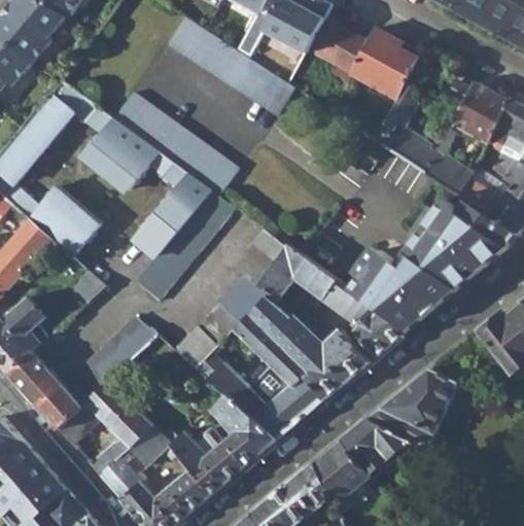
[(48,0),(11,0),(0,13),(0,32),(37,60),(57,36),(53,32),(69,12),(48,0)]
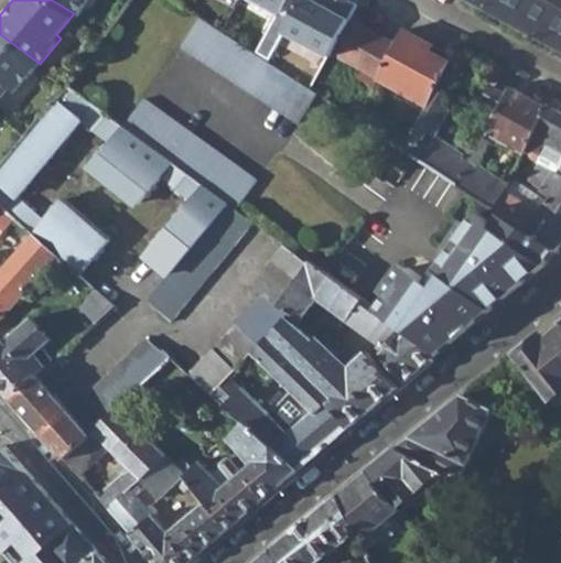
[(52,0),(74,13),(78,15),(87,0),(52,0)]
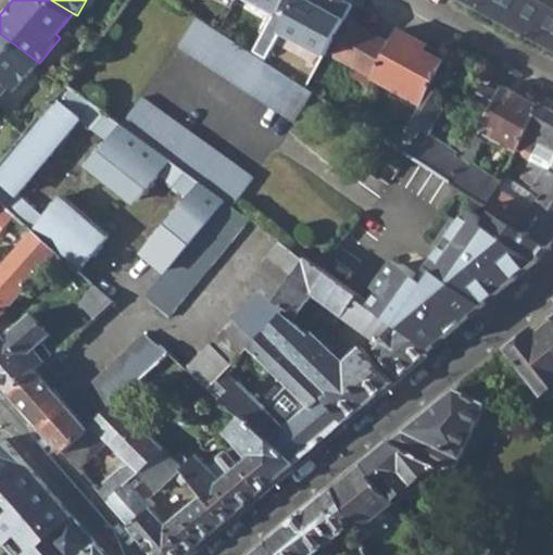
[(228,9),(233,0),(214,0),(214,1),(228,9)]
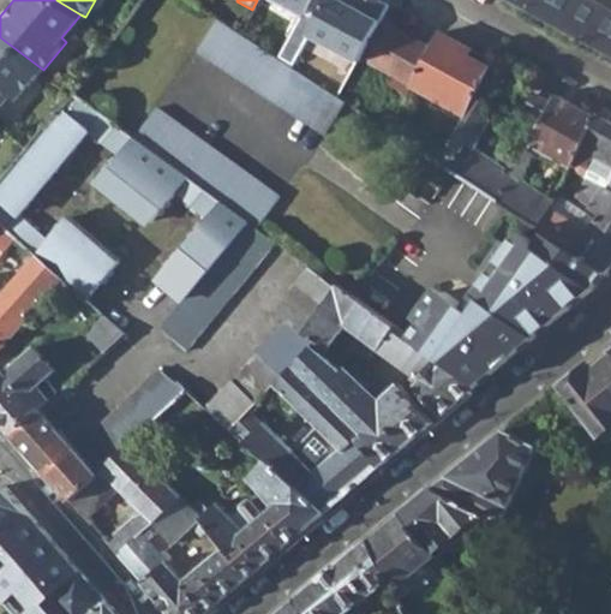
[(276,59),(289,69),(306,35),(325,0),(273,0),(300,15),(276,59)]
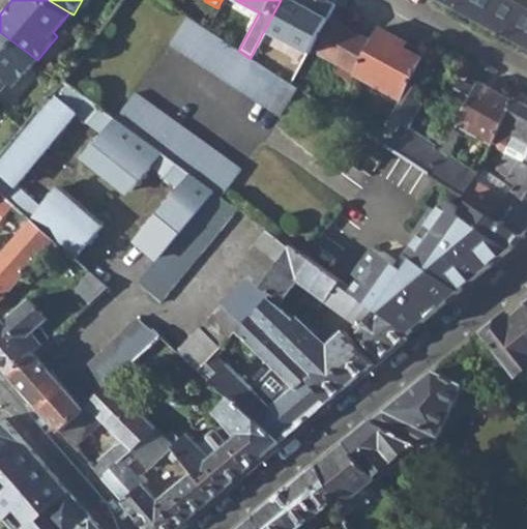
[(311,0),(281,0),(264,30),(274,36),(279,29),(309,47),(324,18),(332,4),(324,0),(312,0),(311,0)]
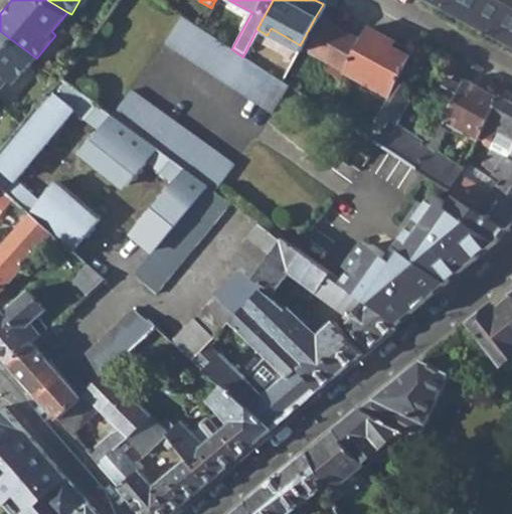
[(417,0),(511,50),(511,9),(495,0),(417,0)]
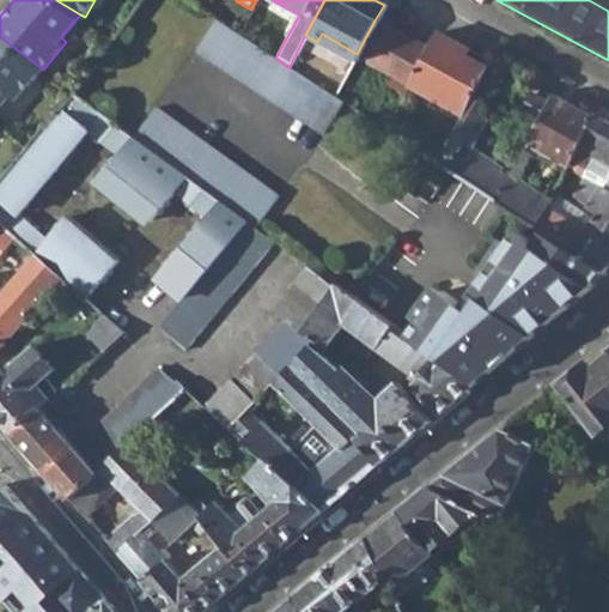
[(193,54),(320,135),(343,103),(335,97),(288,68),(275,59),(238,35),(214,19),(193,54)]
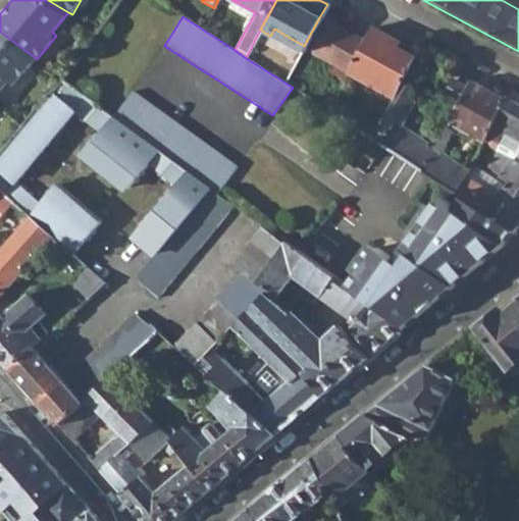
[(302,50),(317,58),(334,25),(319,17),(304,46),(302,50)]
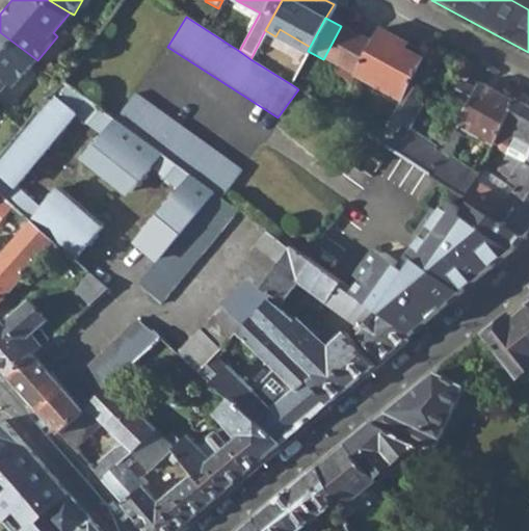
[(323,59),(338,67),(355,34),(341,26),(323,59)]
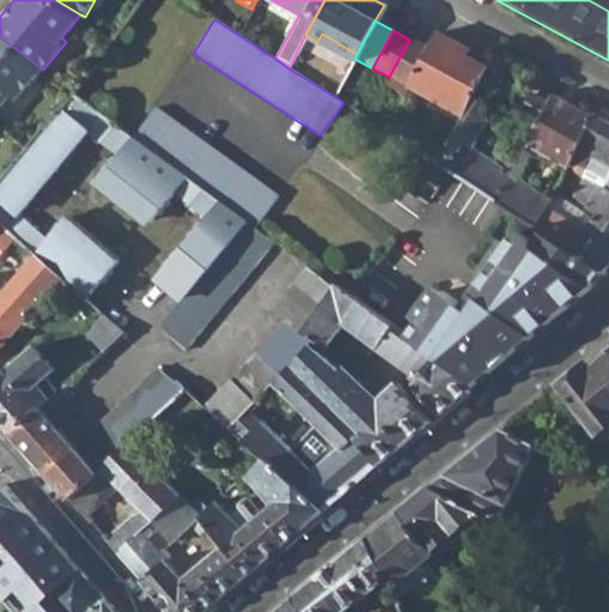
[(407,88),(458,116),(468,98),(483,68),(455,53),(458,47),(436,32),(427,49),(407,88)]
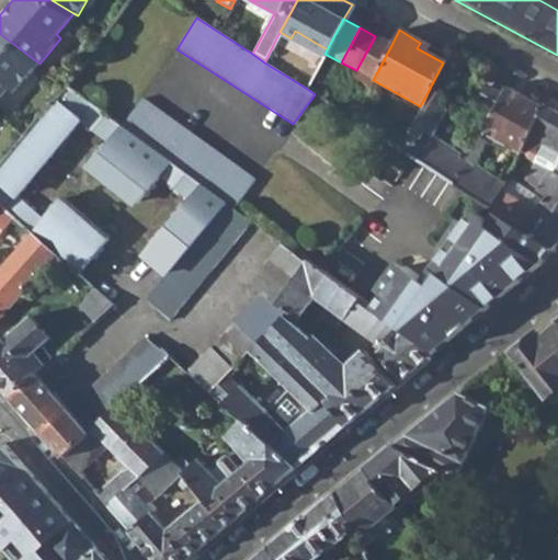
[(0,99),(9,89),(14,93),(40,64),(0,34),(0,99)]
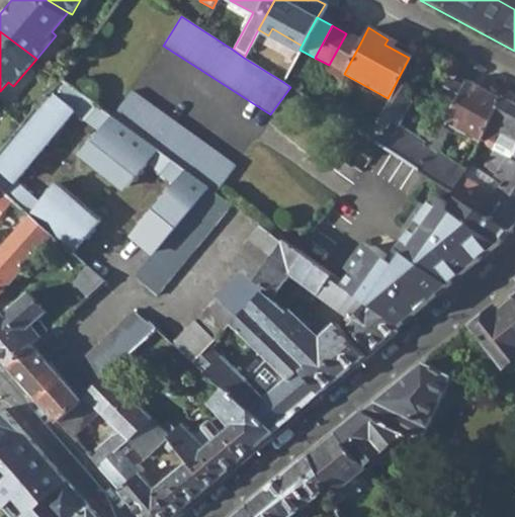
[(344,74),(361,41),(346,33),(329,65),(325,73),(340,81),(344,74)]
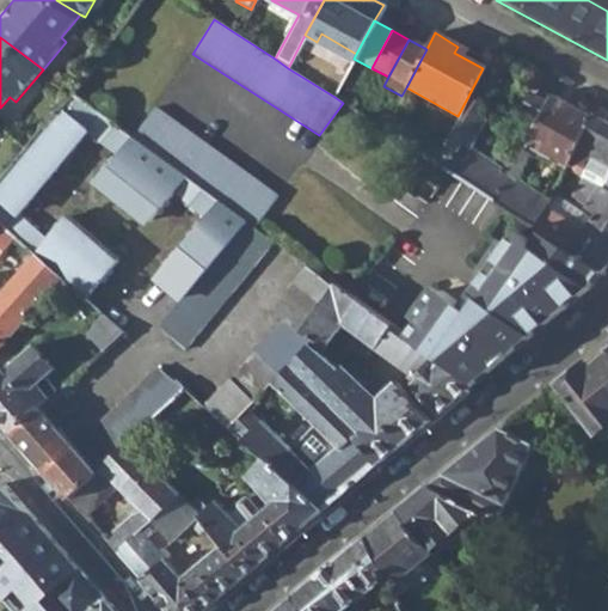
[(510,114),(534,127),(552,97),(528,85),(527,84),(510,114)]
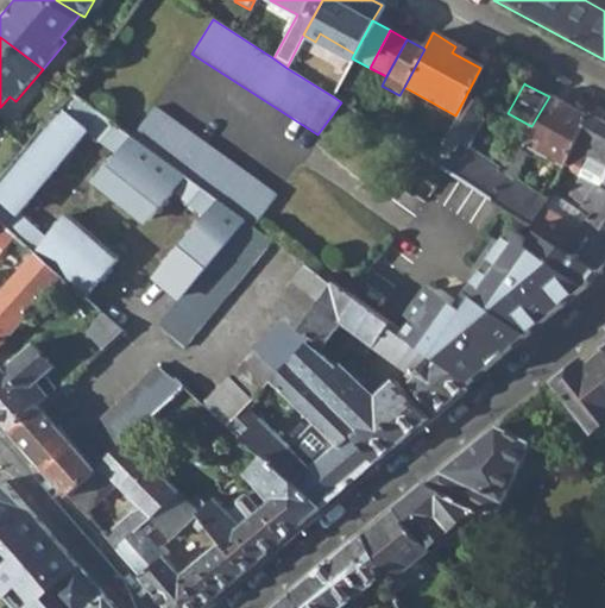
[(184,175),(131,136),(96,112),(71,94),(70,93),(25,146),(0,176),(0,225),(1,226),(14,239),(35,256),(58,277),(75,292),(81,298),(113,261),(64,217),(44,238),(16,212),(83,127),(100,140),(101,139),(118,151),(96,177),(147,220),(171,192),(202,217),(153,275),(180,296),(244,219),(216,200),(184,175)]
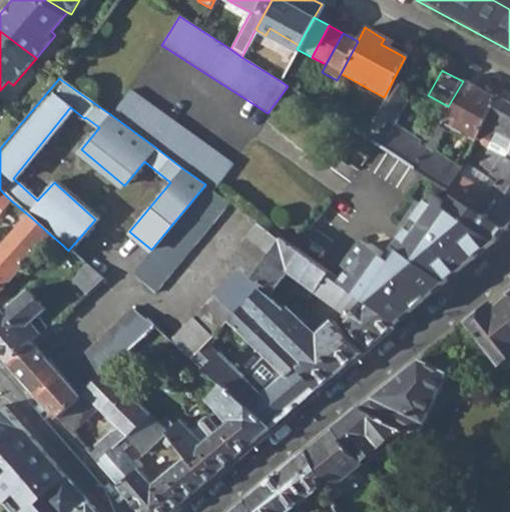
[(440,121),(474,141),(483,123),(496,98),(463,81),(448,106),(440,121)]
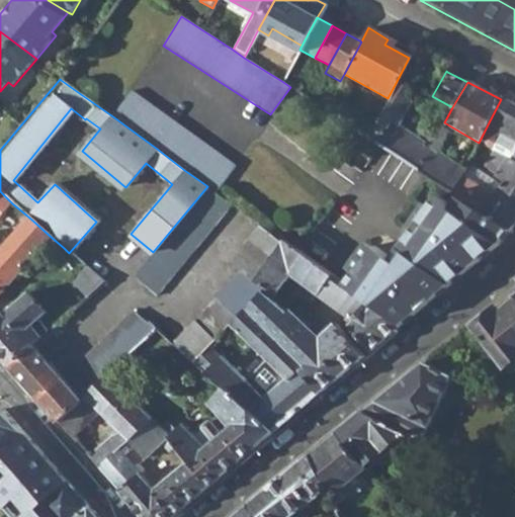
[(408,88),(396,83),(388,98),(389,99),(369,138),(419,169),(431,149),(423,143),(398,126),(412,101),(407,99),(405,93),(408,88)]
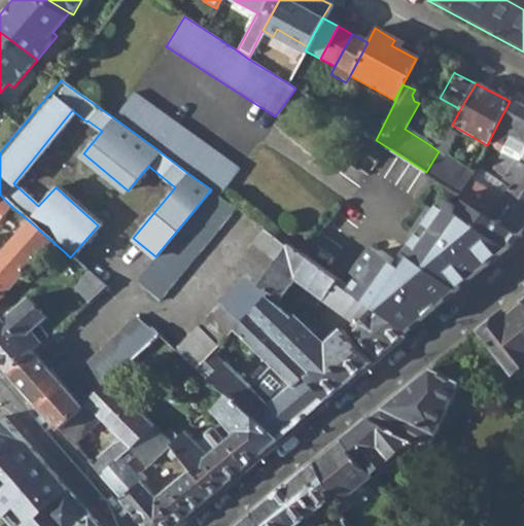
[(211,189),(219,196),(238,171),(130,94),(113,117),(160,151),(187,173),(211,189)]
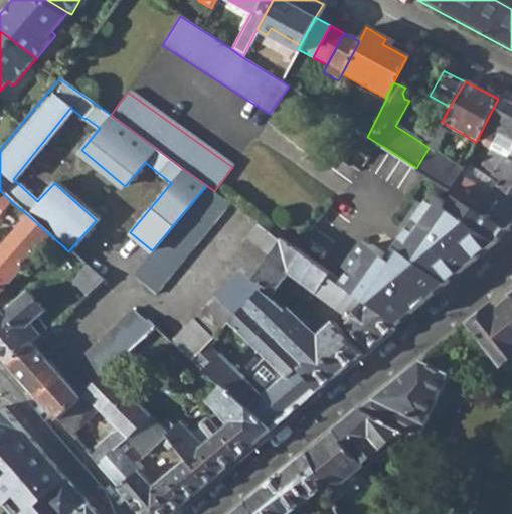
[(511,139),(511,105),(499,98),(498,99),(485,124),(504,135),(511,139)]
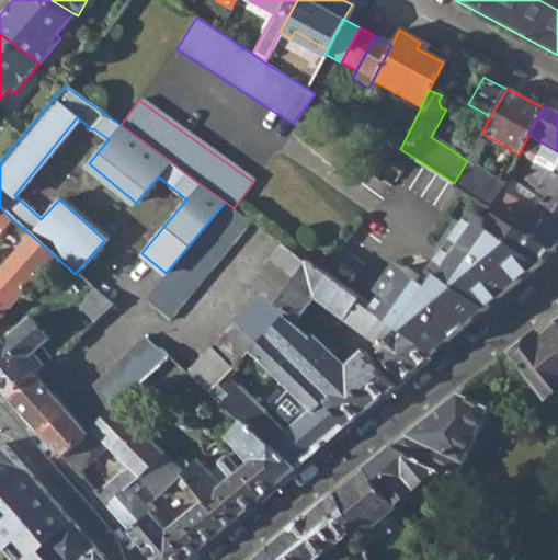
[(534,163),(539,166),(543,159),(549,147),(528,135),(519,155),(534,163)]
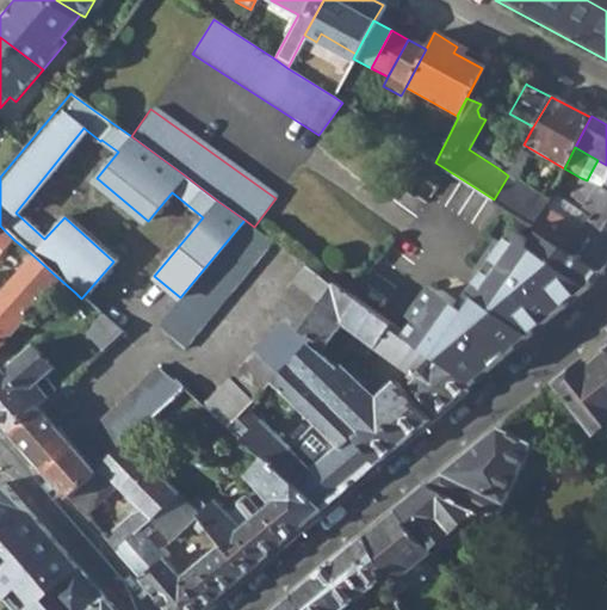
[(515,160),(512,167),(519,172),(527,154),(520,152),(515,160)]
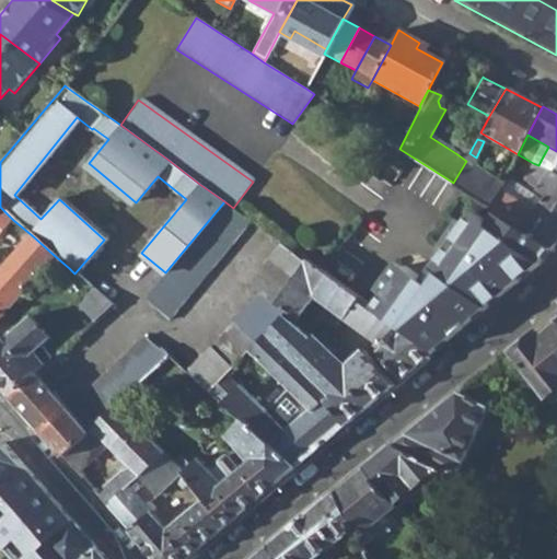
[(464,142),(457,154),(466,161),(470,153),(473,147),(464,142)]
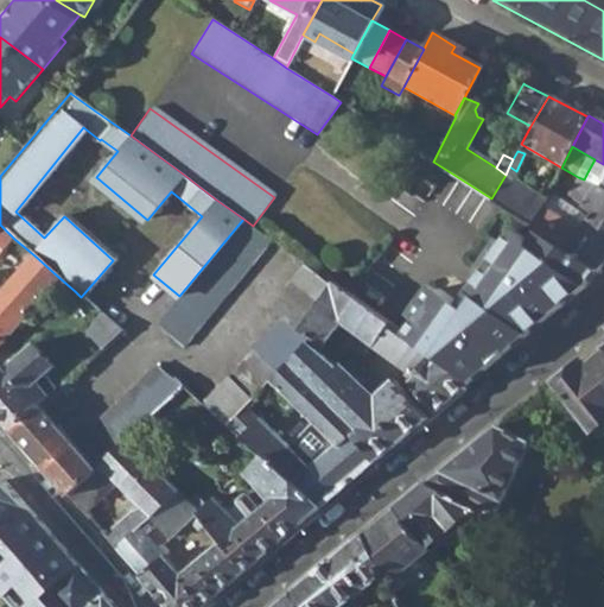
[(584,179),(601,189),(603,182),(587,172),(584,179)]
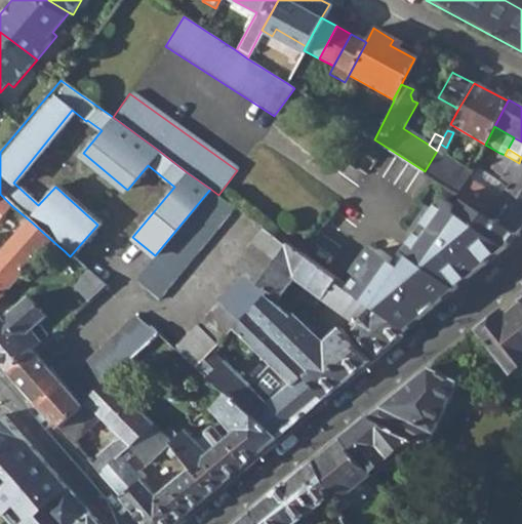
[(472,172),(437,151),(425,171),(458,194),(460,195),(468,179),(472,172)]
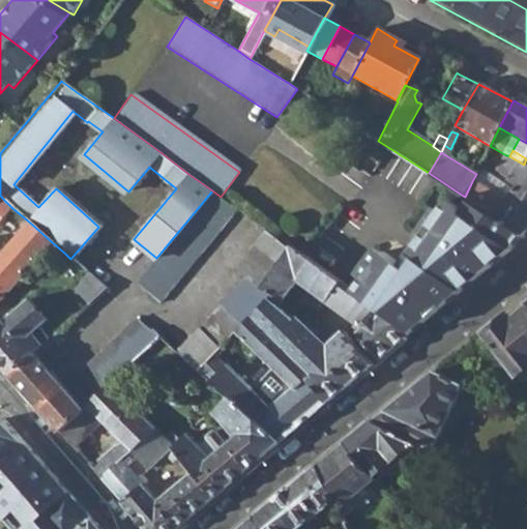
[(515,185),(511,190),(508,197),(526,207),(526,167),(524,165),(509,156),(504,154),(495,171),(496,172),(508,179),(507,181),(515,185)]
